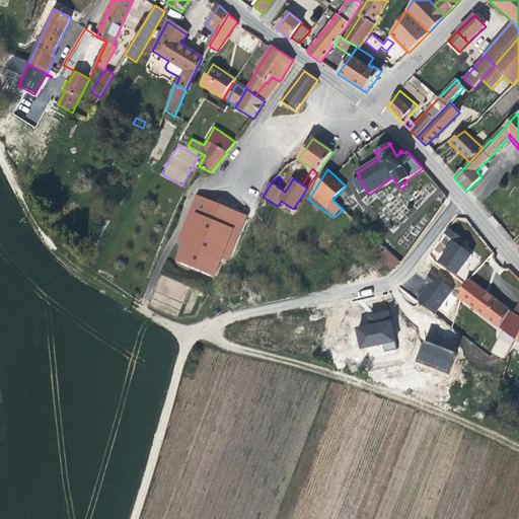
[(366,190),(359,177),(353,181),(360,194),(366,190)]
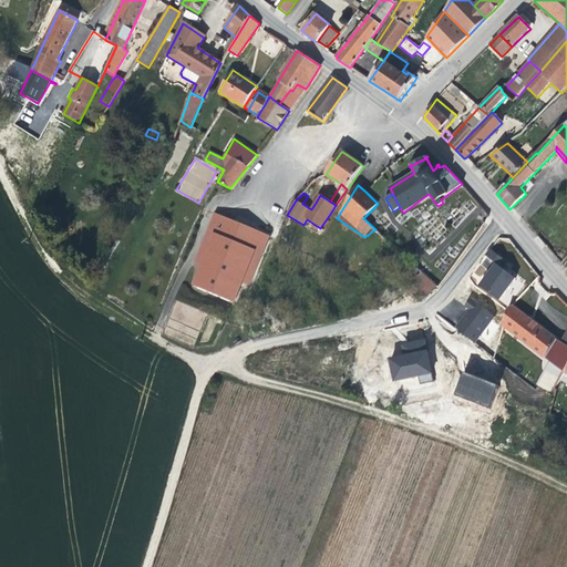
[(248,286),(269,236),(256,230),(253,236),(235,228),(237,223),(216,214),(195,264),(202,266),(193,286),(234,303),(241,282),(248,286)]
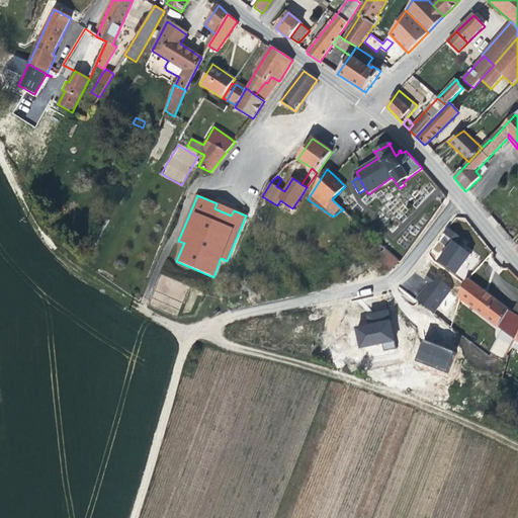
[(234,210),(217,203),(214,208),(231,216),(234,210)]
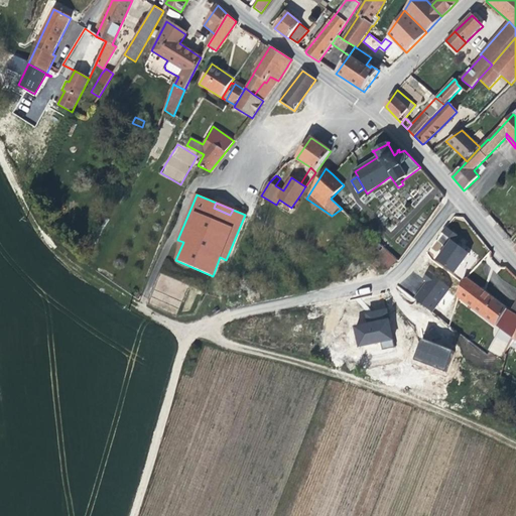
[(492,252),(481,239),(465,218),(455,218),(430,248),(427,252),(433,261),(461,281),(468,277),(486,257),(492,252)]
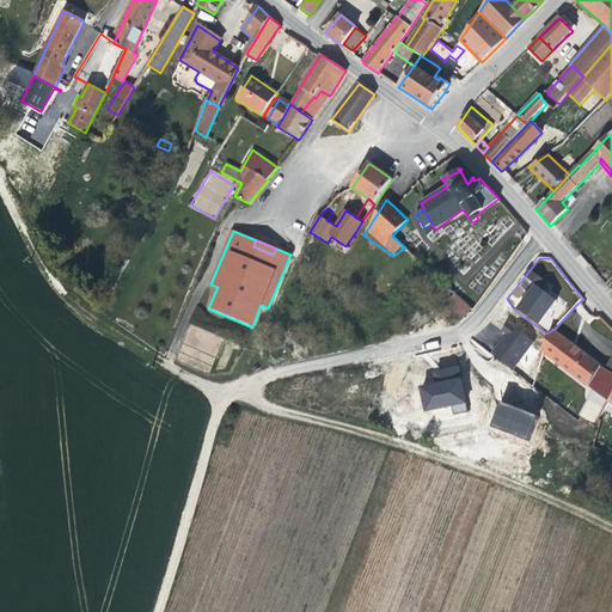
[(470,308),(446,287),(435,299),(458,322),(470,308)]
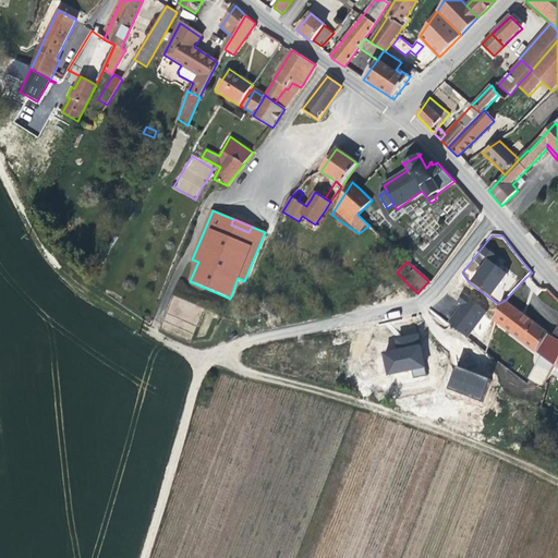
[(466,338),(487,312),(474,302),(461,305),(448,294),(432,310),(466,338)]
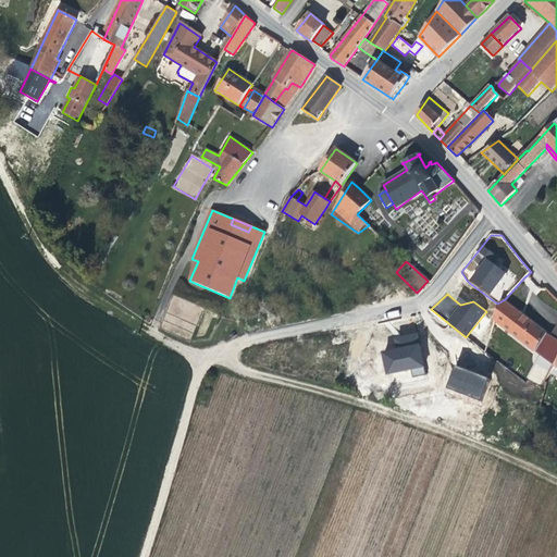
[(546,334),(534,324),(524,318),(504,301),(499,302),(496,317),(496,321),(534,351),(546,334)]
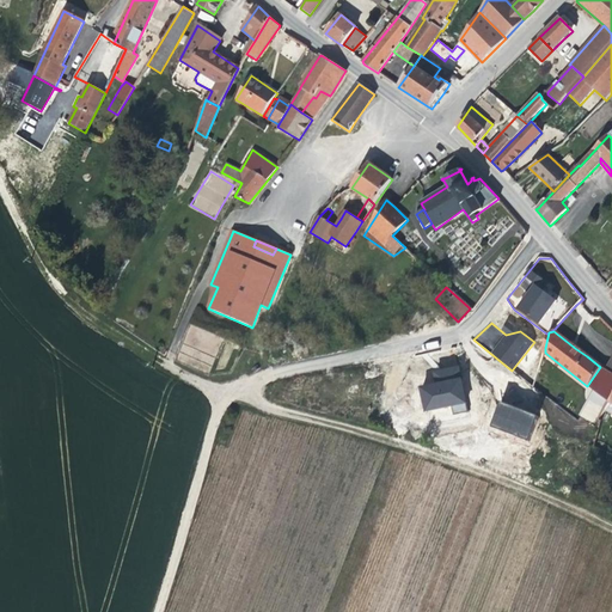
[(604,410),(611,396),(611,361),(606,371),(594,391),(580,415),(595,424),(604,410)]
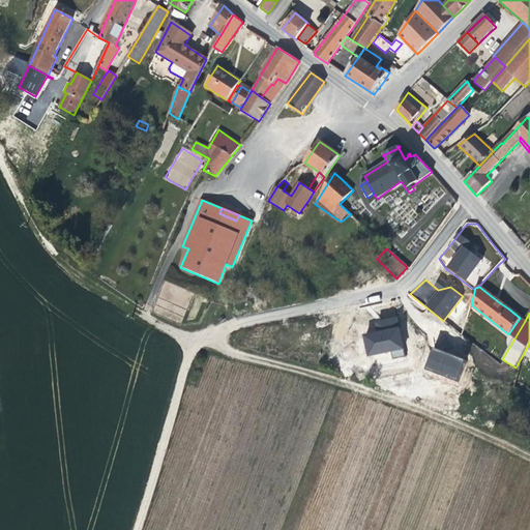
[(514,339),(525,321),(520,318),(508,334),(514,339)]
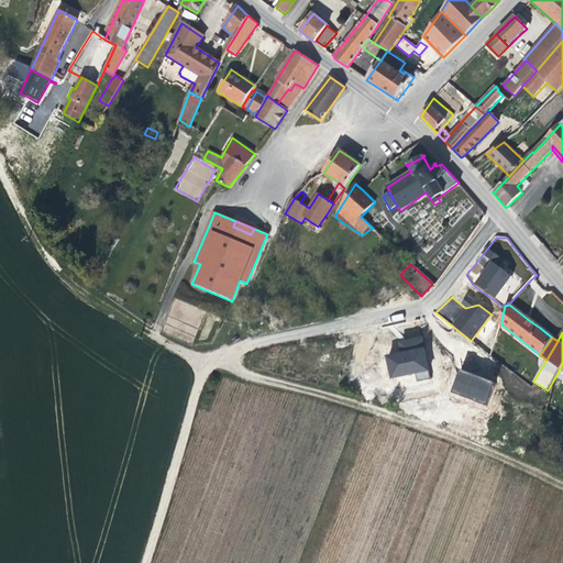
[(426,345),(384,354),(389,378),(416,373),(417,381),(432,377),(426,345)]
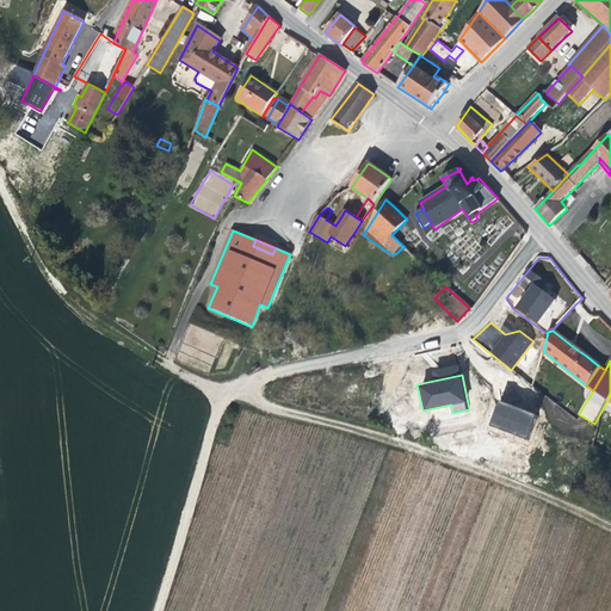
[(530,439),(538,415),(497,401),(488,425),(530,439)]
